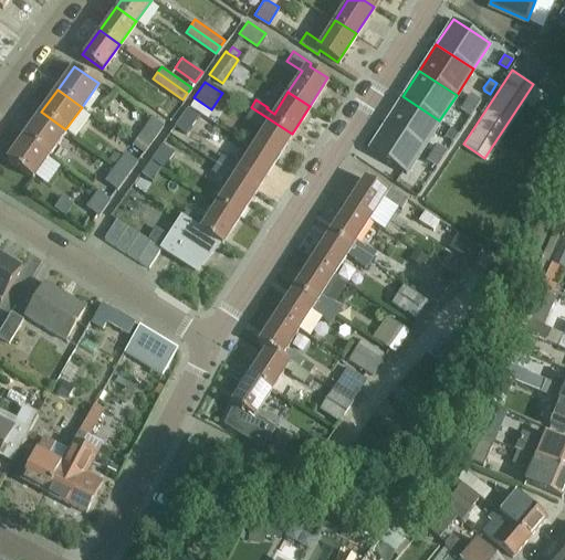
[(471,93),(466,101),(475,106),(480,99),(471,93)]
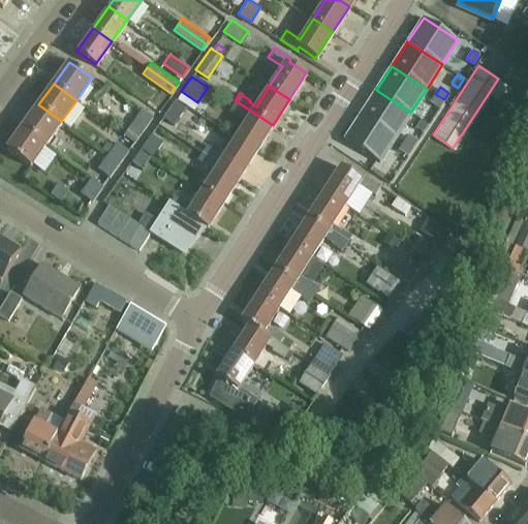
[(376,90),(361,114),(395,136),(410,113),(376,90)]
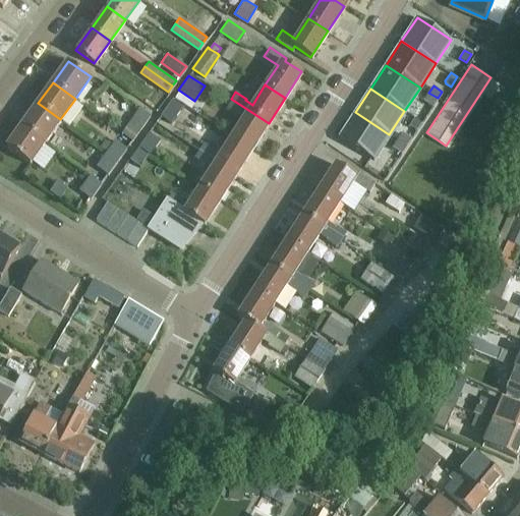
[(428,93),(424,100),(432,105),(438,98),(428,93)]
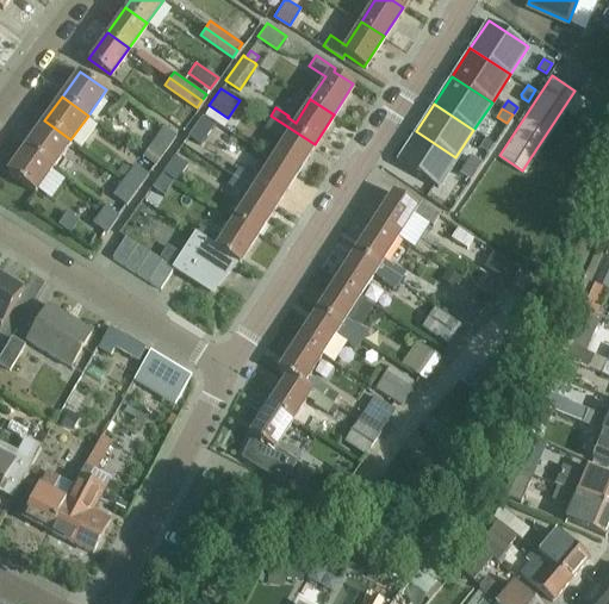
[(202,114),(187,134),(199,142),(213,123),(202,114)]
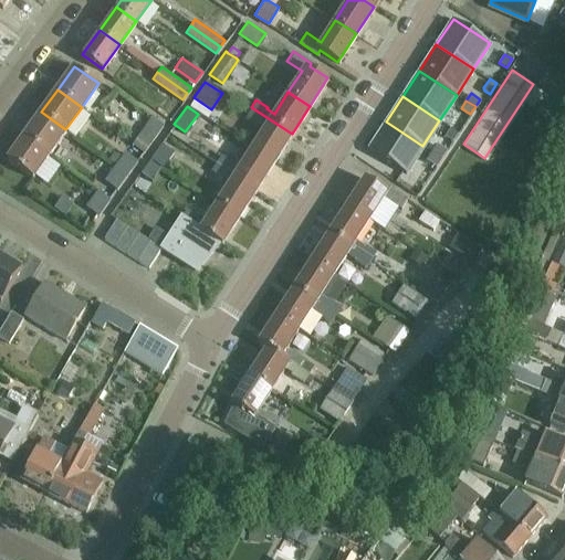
[(267,127),(253,149),(274,162),(292,134),(251,107),(246,116),(258,124),(259,122),(267,127)]
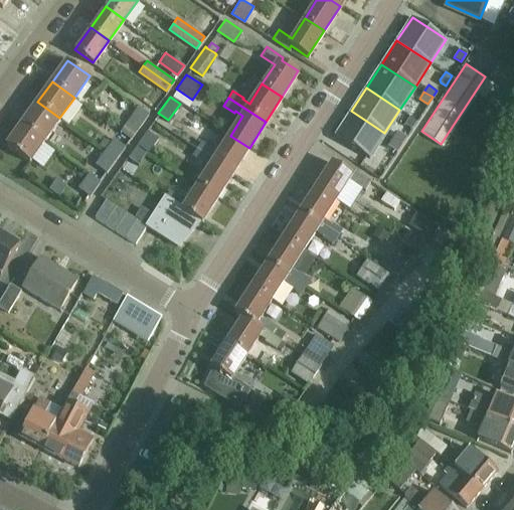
[(37,102),(22,123),(44,139),(59,118),(37,102)]
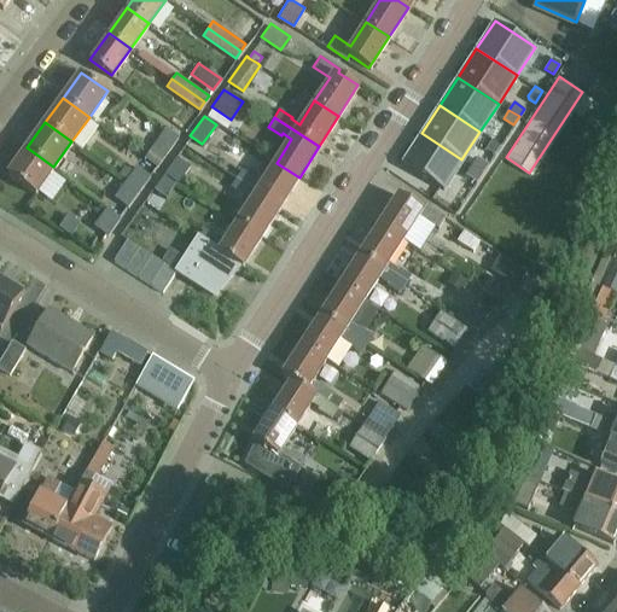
[(164,126),(144,156),(157,164),(178,135),(164,126)]
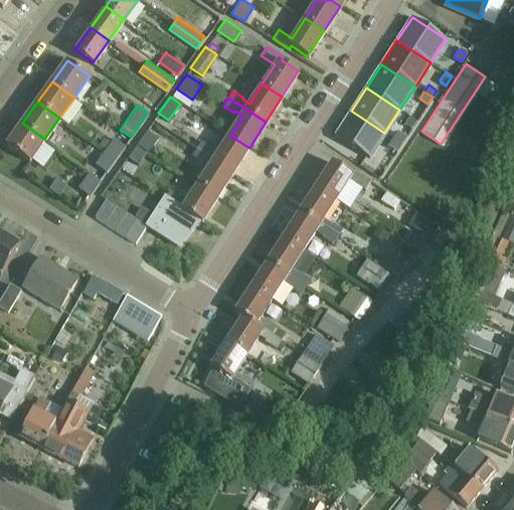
[(351,111),(335,135),(364,154),(369,157),(384,133),(351,111)]
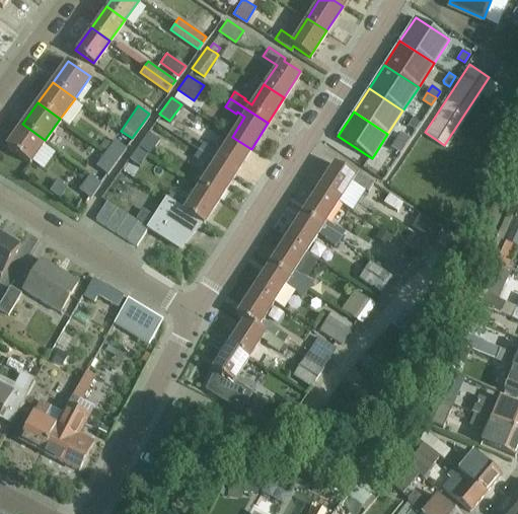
[(413,116),(408,124),(416,129),(421,121),(413,116)]
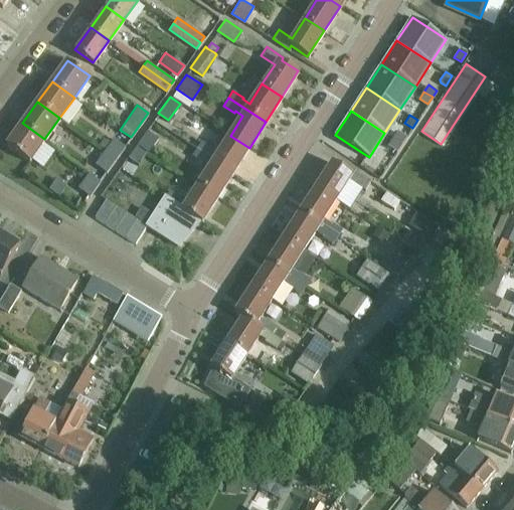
[(29,160),(44,139),(22,123),(7,144),(29,160)]
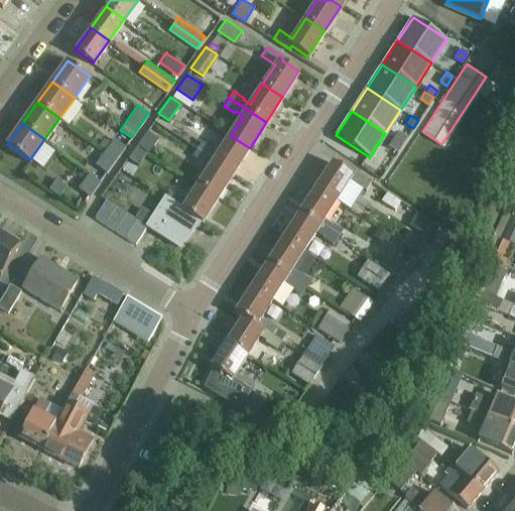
[(146,130),(137,143),(148,151),(158,138),(146,130)]
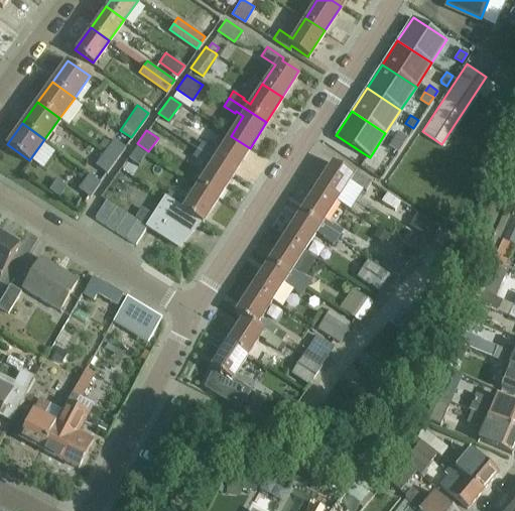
[(398,131),(394,138),(402,144),(407,137),(398,131)]
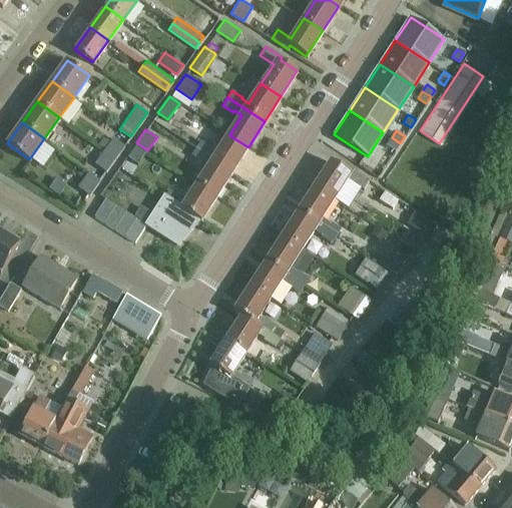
[(193,147),(232,172),(248,147),(229,135),(219,151),(211,147),(211,146),(199,138),(193,147)]
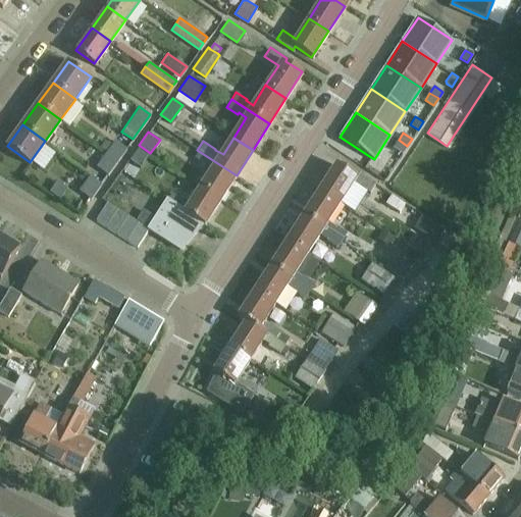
[(114,139),(105,152),(116,160),(125,147),(114,139)]
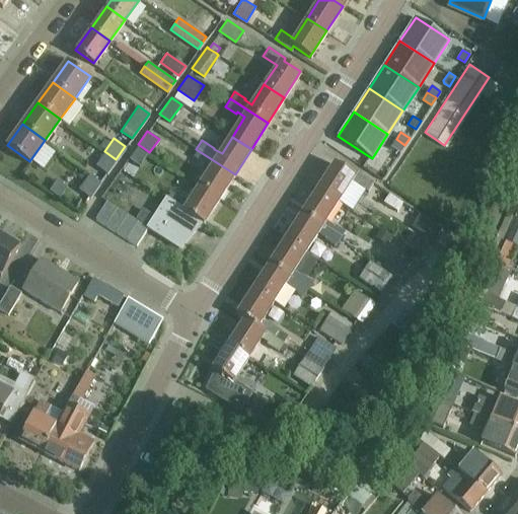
[(396,139),(392,146),(400,151),(404,145),(396,139)]
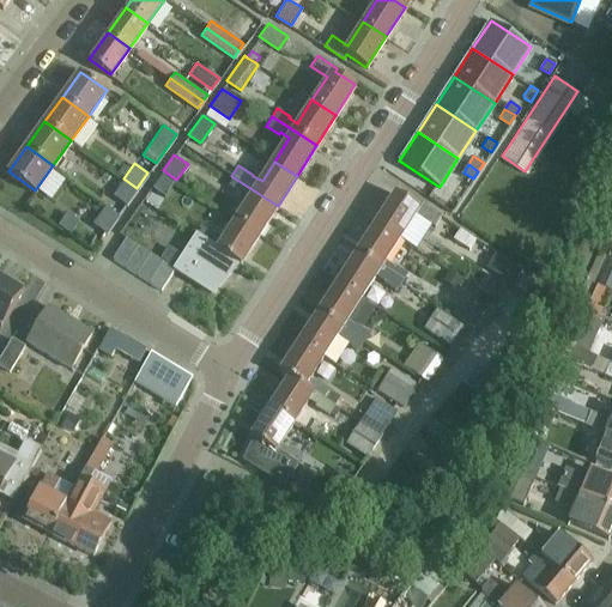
[(152,184),(164,193),(173,180),(162,173),(152,184)]
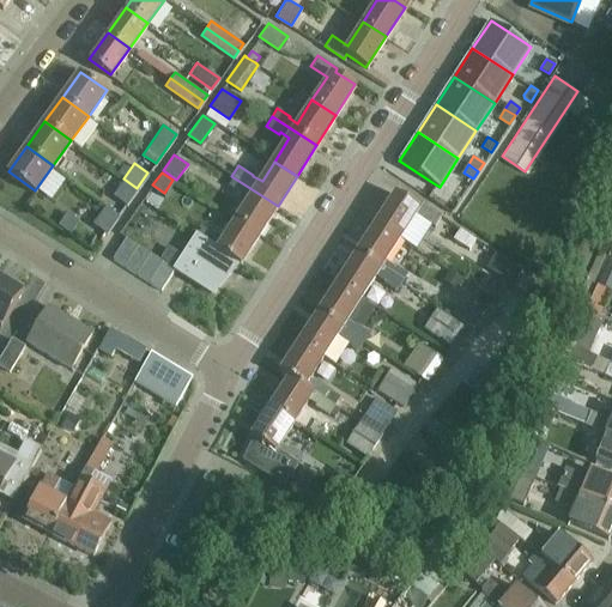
[(253,196),(236,223),(259,237),(278,206),(231,176),(226,183),(241,192),(242,189),(253,196)]
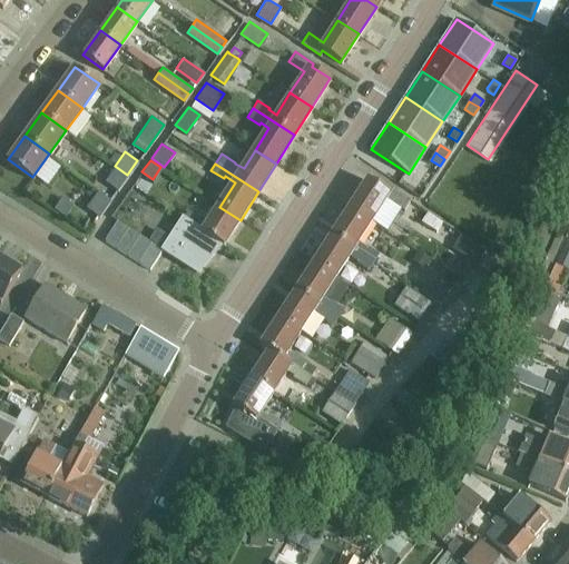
[(117,188),(127,175),(115,166),(105,179),(117,188)]
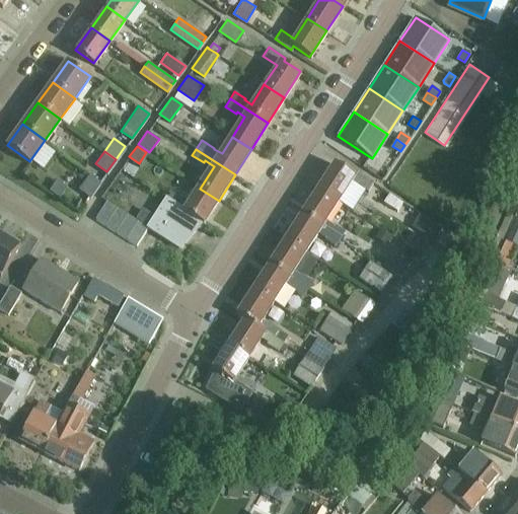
[(335,162),(316,190),(336,203),(338,200),(351,179),(367,190),(372,181),(353,169),(351,172),(335,162)]
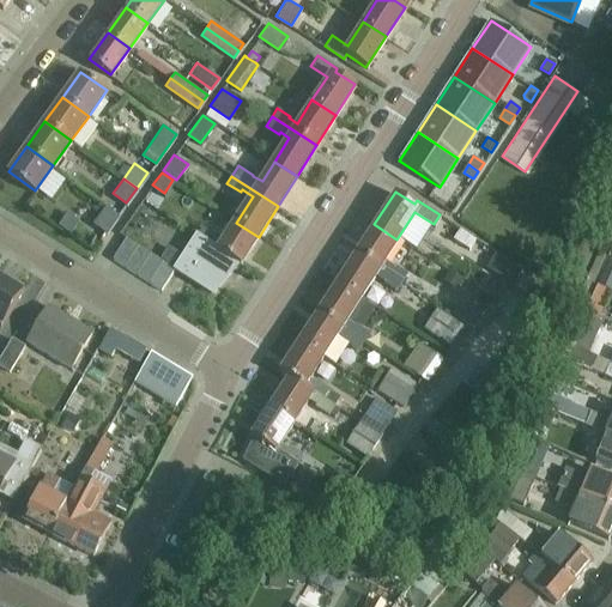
[(104,204),(92,222),(107,231),(119,213),(104,204)]
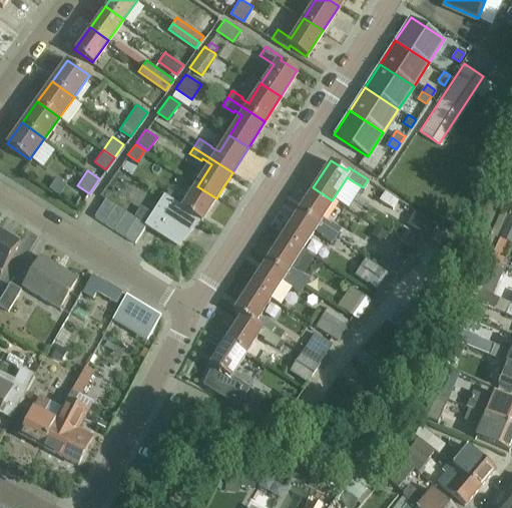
[(197,186),(183,208),(197,217),(202,220),(216,198),(197,186)]
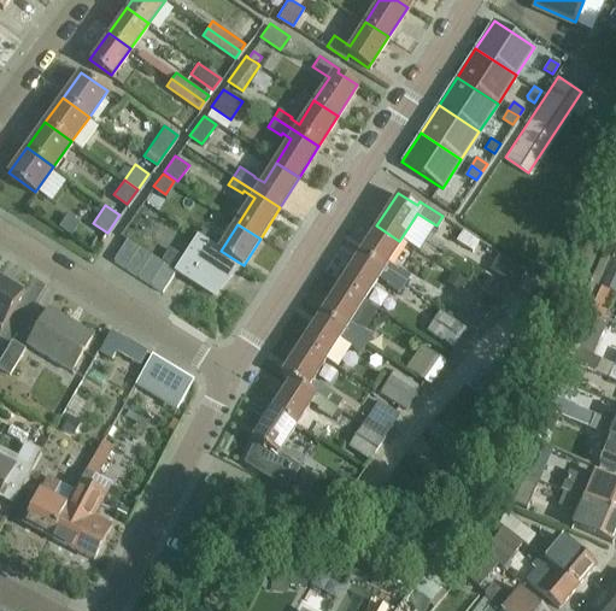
[(376,225),(356,258),(399,286),(403,281),(408,272),(387,260),(399,241),(376,225)]
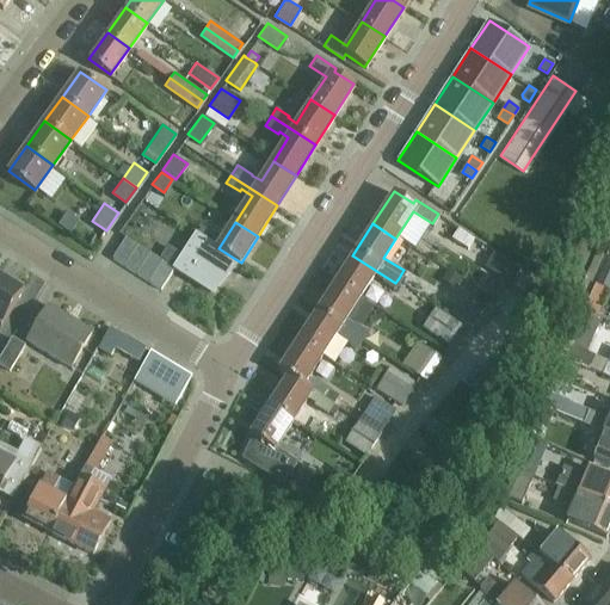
[(201,224),(196,234),(207,241),(211,234),(213,232),(201,224)]
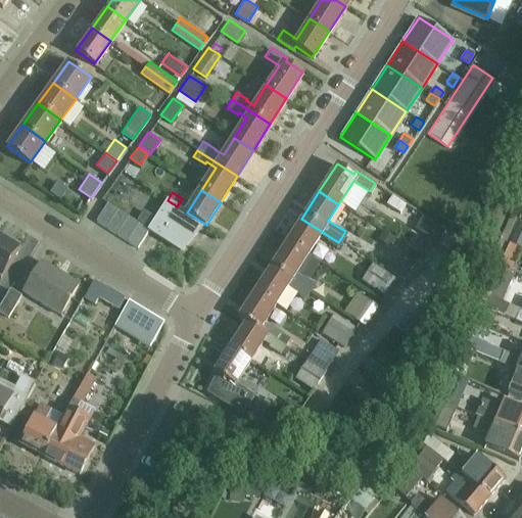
[(168,200),(149,229),(180,248),(201,222),(187,213),(177,206),(168,200)]
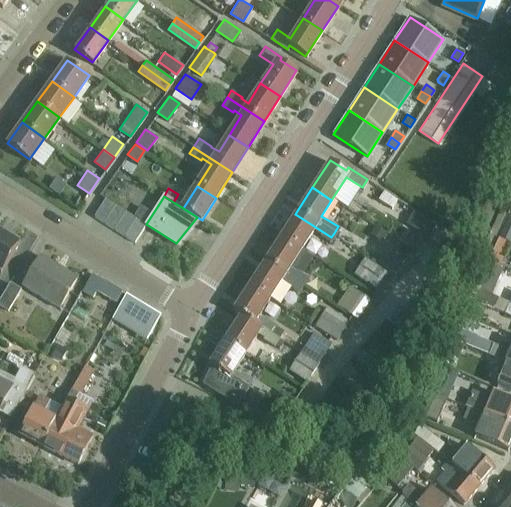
[(106,197),(94,215),(104,221),(116,204),(106,197)]
